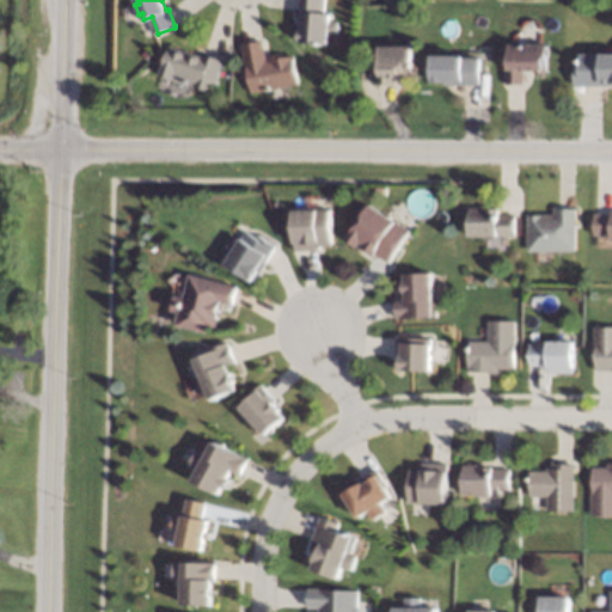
[(325,0),(324,12),(331,12),(330,19),(340,20),(338,34),(330,32),(329,44),(301,42),(301,40),(299,38),(301,8),(301,0),(325,0)]
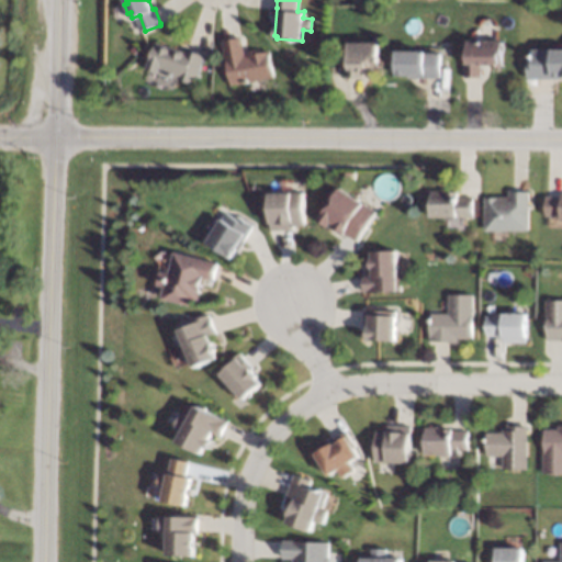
[(245,52),(261,47),(262,53),(270,51),(276,77),(233,86),(223,41),(224,41),(242,36),(245,52)]
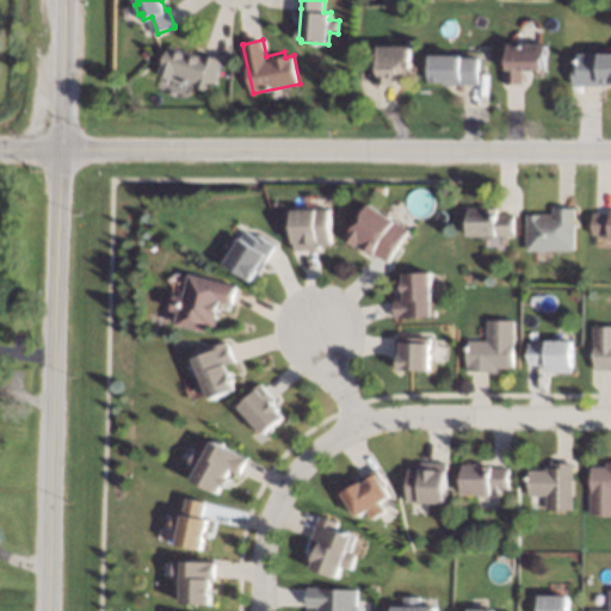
[(545,72),(523,72),(523,85),(505,85),(505,81),(506,43),(511,43),(545,44),(545,72)]
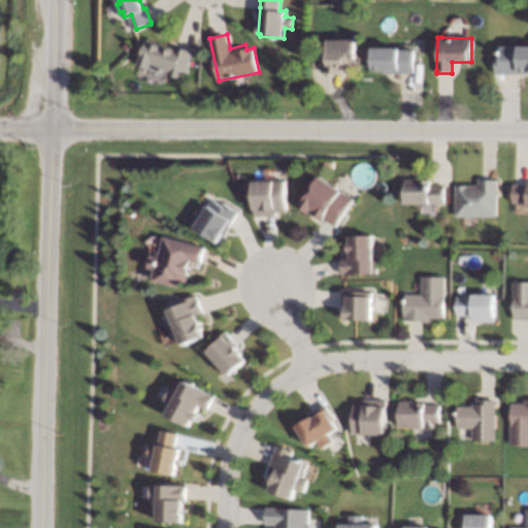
[(356,62),(352,62),(352,65),(348,65),(342,65),(342,72),(324,72),(324,62),(324,54),(329,55),(329,39),(356,40),(356,62)]
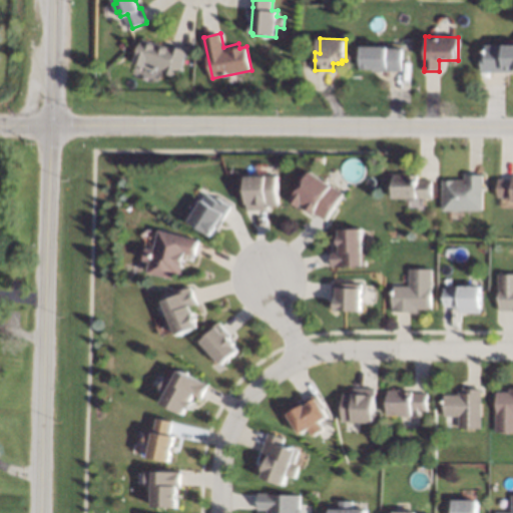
[(169,47),(170,44),(171,45),(187,50),(186,51),(178,77),(145,66),(145,67),(135,64),(143,39),(169,47)]
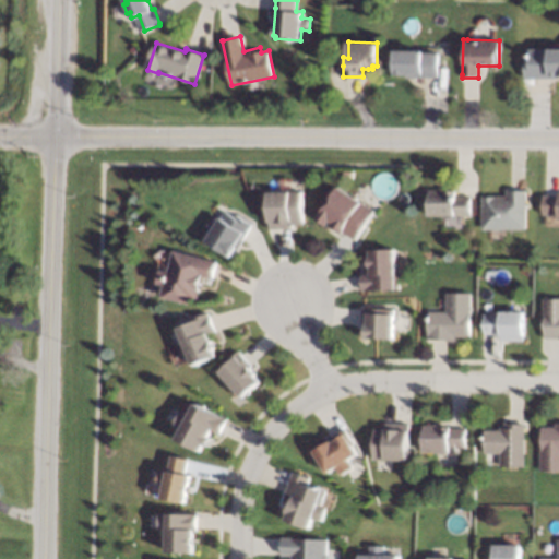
[(140,48),(134,54),(130,50),(135,45),(140,48)]
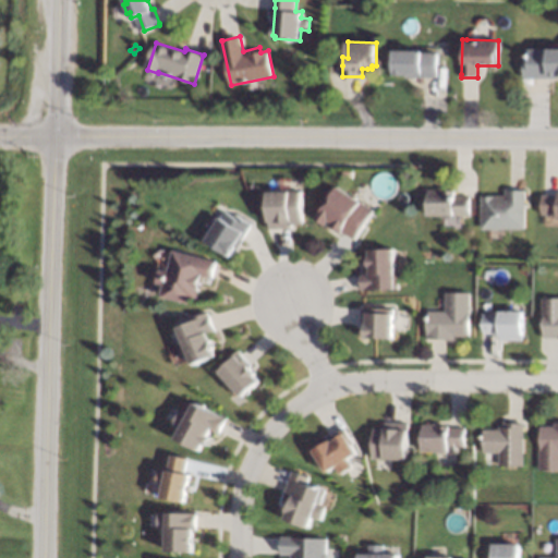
[(557,76),(548,76),(547,76),(547,79),(523,79),(523,75),(523,59),(528,59),(528,49),(548,49),(548,48),(557,48),(557,76)]
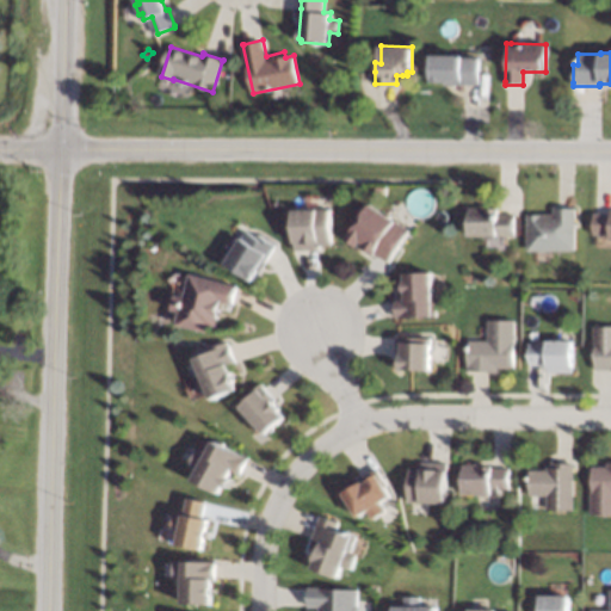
[(462,57),(479,57),(479,76),(479,85),(461,85),(444,85),(444,82),(431,82),(431,55),(462,56),(462,57)]
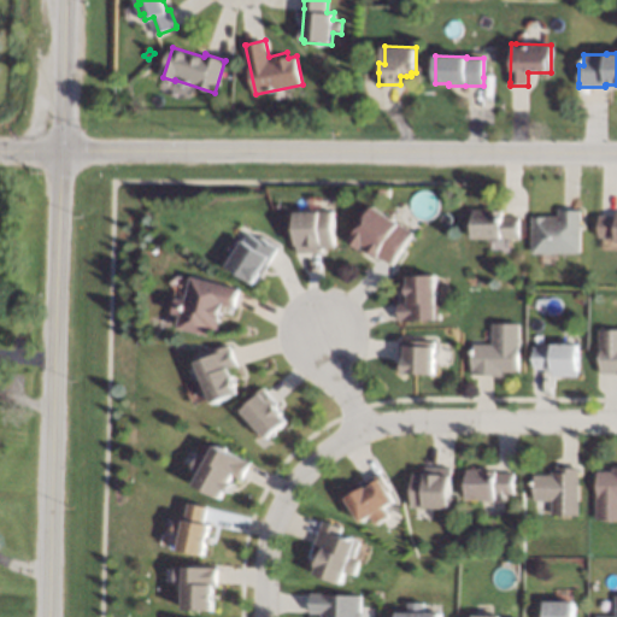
[(344,86),(339,90),(331,82),(338,78),(344,86)]
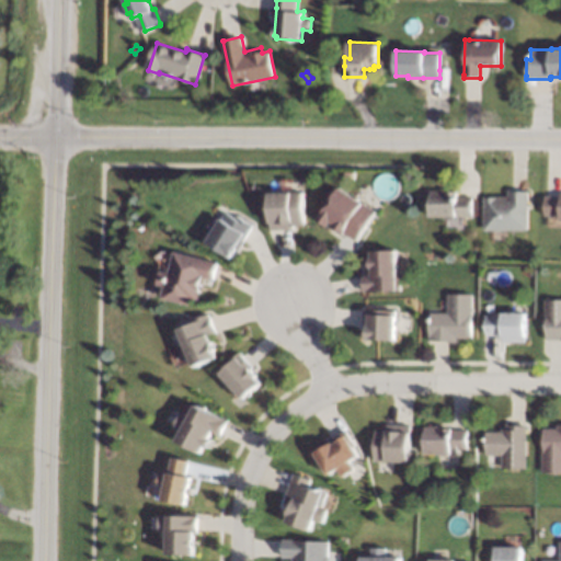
[(377,210),(358,240),(357,241),(344,232),(343,236),(329,227),(318,219),(322,214),(340,187),(377,210)]
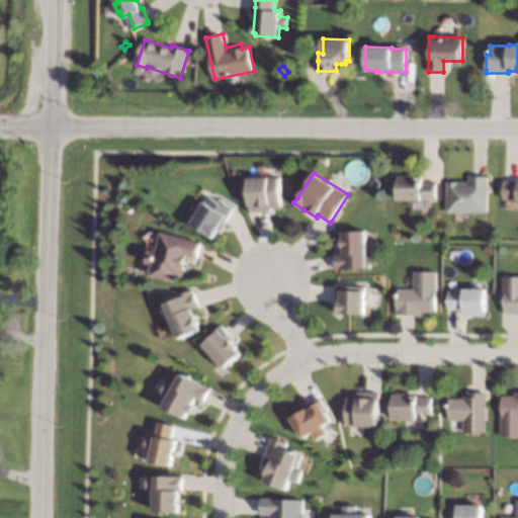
[(414,175),(422,175),(422,181),(437,181),(437,183),(437,200),(422,200),(397,200),(398,175),(407,175),(407,173),(414,173),(414,175)]
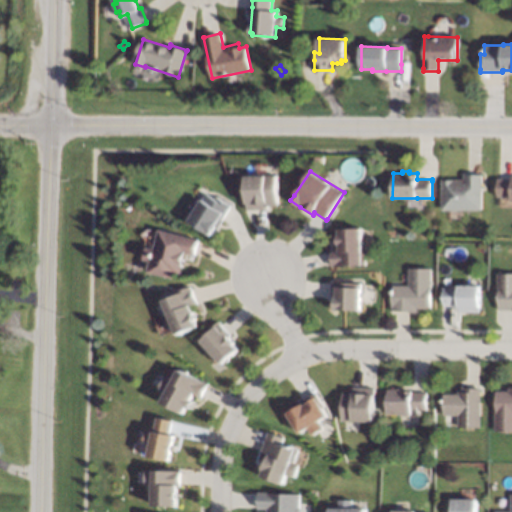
[(482,210),(441,210),(441,179),(464,179),(464,173),(466,173),(479,173),(482,173),(482,210)]
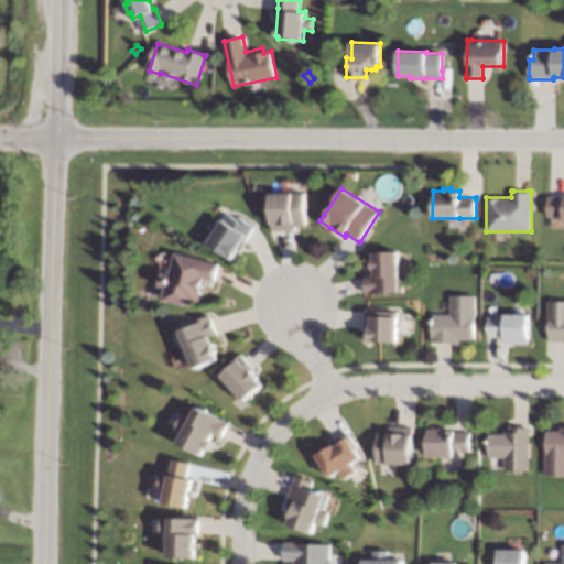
[(306,226),(295,227),(295,230),(293,230),(273,231),(272,228),(271,194),(305,193),(306,226)]
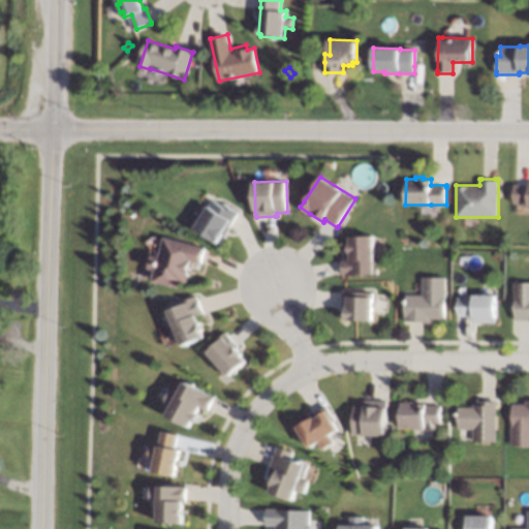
[(528,208),(528,204),(514,204),(514,185),(515,185),(528,185),(528,208)]
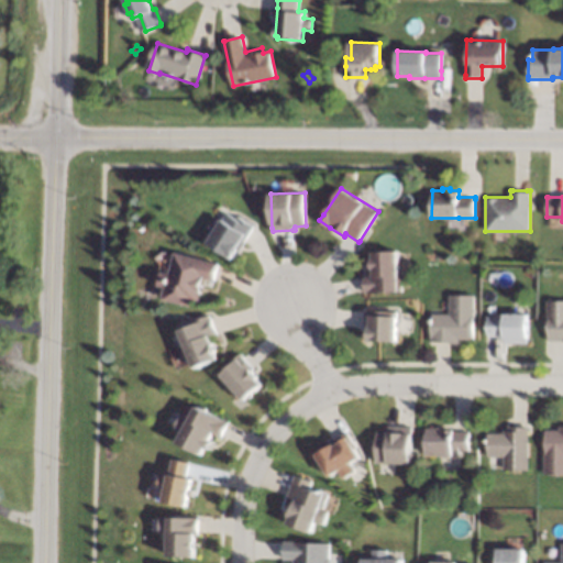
[(236,219),(239,216),(255,225),(254,227),(245,242),(246,242),(235,260),(233,258),(233,260),(230,257),(231,256),(209,242),(214,232),(209,229),(213,222),(216,219),(221,222),(228,212),(236,219)]
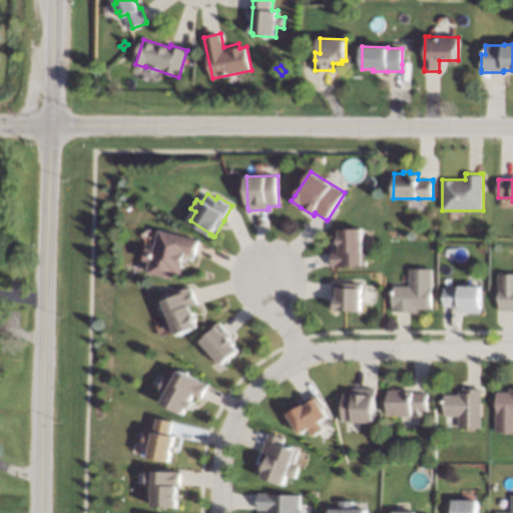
[(363,253),(366,253),(367,266),(363,266),(363,267),(335,267),(334,267),(334,266),(333,253),(333,251),(340,251),(340,245),(339,245),(339,235),(340,235),(340,229),(363,228),(363,253)]
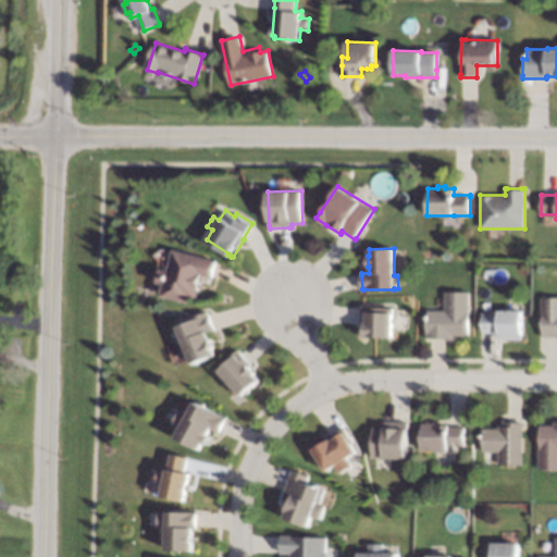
[(217,260),(217,262),(213,276),(213,277),(203,275),(201,282),(198,298),(192,296),(190,302),(163,296),(163,294),(163,292),(164,286),(165,285),(165,284),(158,283),(161,269),(169,270),(174,250),(217,260)]
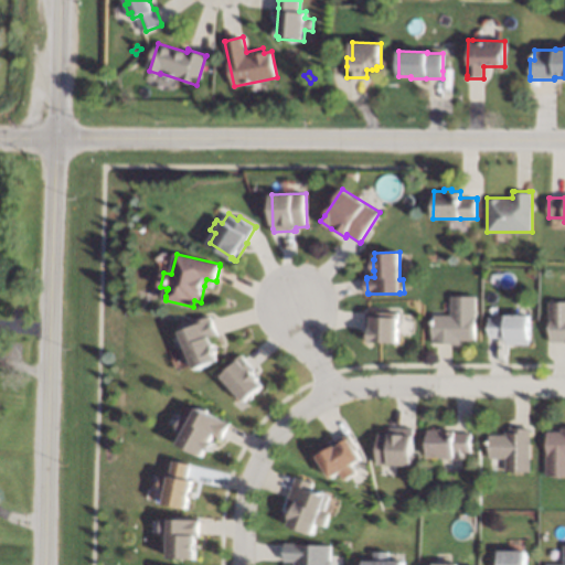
[(476,319),(475,319),(475,340),(460,340),(460,343),(449,343),(436,343),(430,343),(430,337),(432,337),(432,320),(434,320),(434,316),(450,316),(450,296),(476,296),(476,319)]
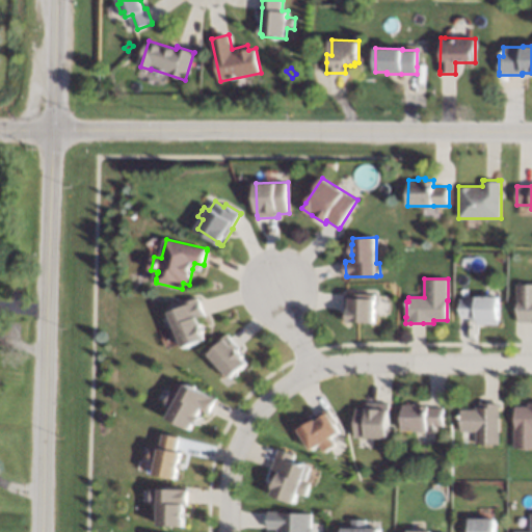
[(531,321),(516,321),(516,320),(517,300),(516,300),(516,284),(531,284),(531,321)]
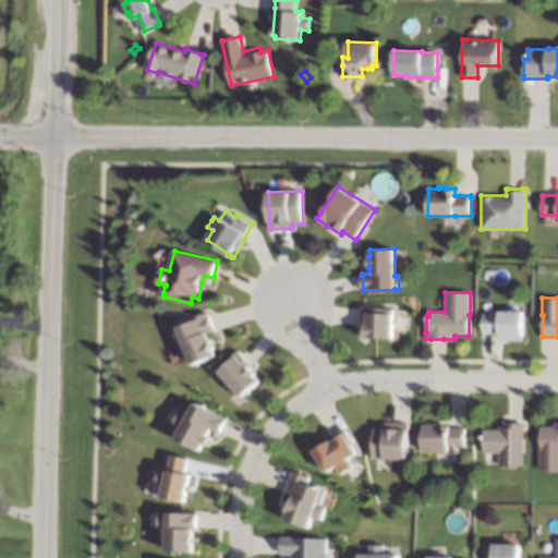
[(393,308),(393,315),(392,329),(392,338),(368,337),(368,338),(364,338),(364,329),(362,329),(362,324),(362,312),(362,307),(393,308)]
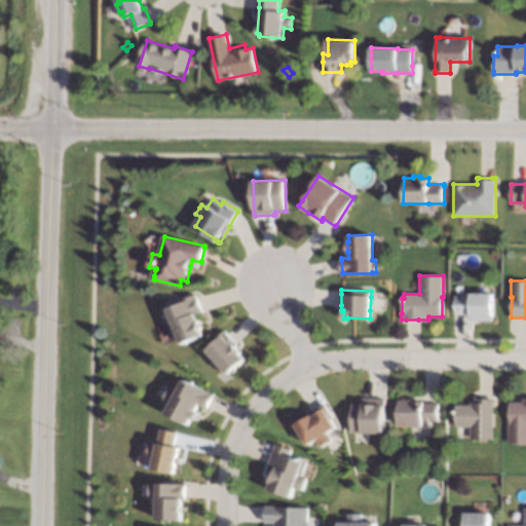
[(492,321),(471,321),(471,316),(470,316),(470,314),(455,314),(455,311),(455,295),(471,295),(471,293),(492,293),(492,321)]
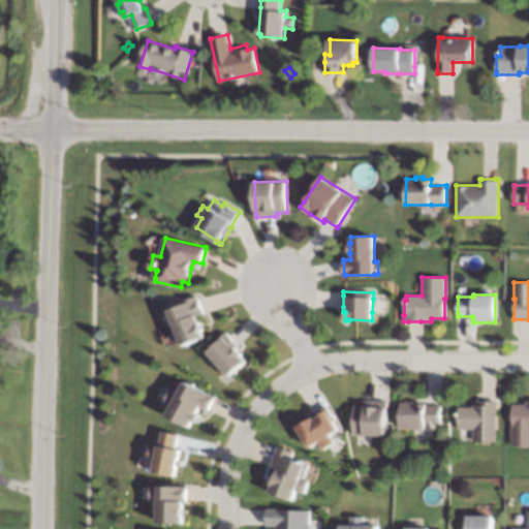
[(198,299),(199,300),(205,313),(206,313),(203,314),(203,313),(197,316),(199,322),(200,321),(204,330),(207,337),(204,338),(184,346),(169,310),(185,304),(184,302),(197,297),(198,299)]
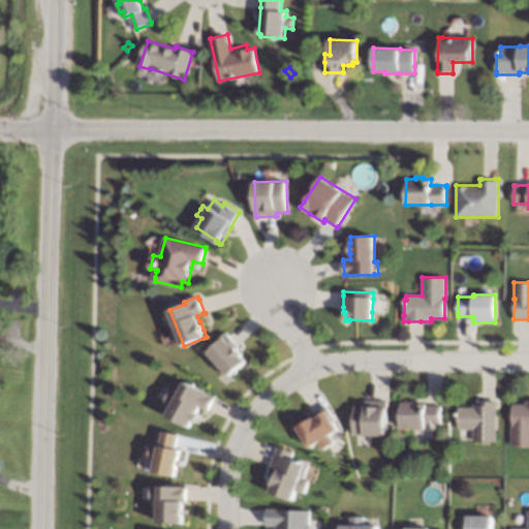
[(229,335),(238,344),(238,345),(236,346),(243,354),(242,355),(246,361),(230,376),(209,352),(215,346),(214,344),(226,333),(229,335)]
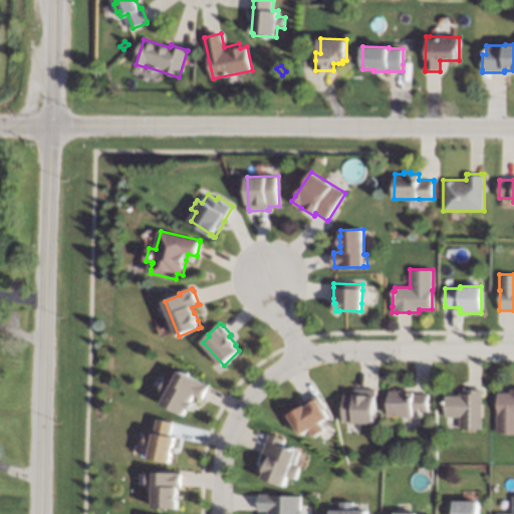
[(205,383),(206,382),(210,384),(210,387),(204,398),(203,400),(195,396),(193,401),(196,403),(192,410),(189,409),(186,415),(164,404),(168,396),(161,392),(167,378),(174,381),(180,370),(205,383)]
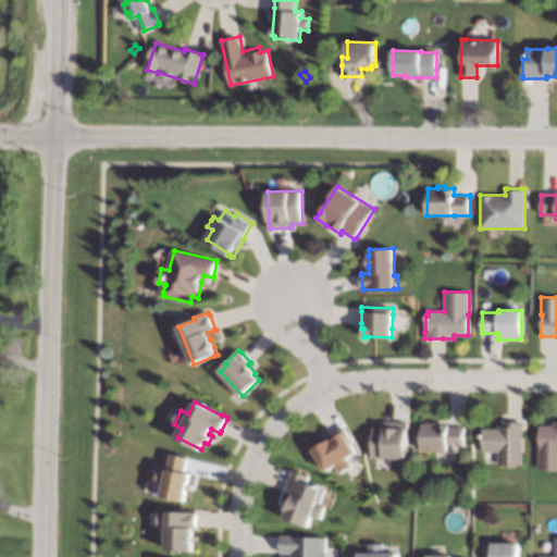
[(386,421),(407,421),(407,446),(406,459),(372,458),(372,448),(373,428),(384,428),(384,421),(386,421)]
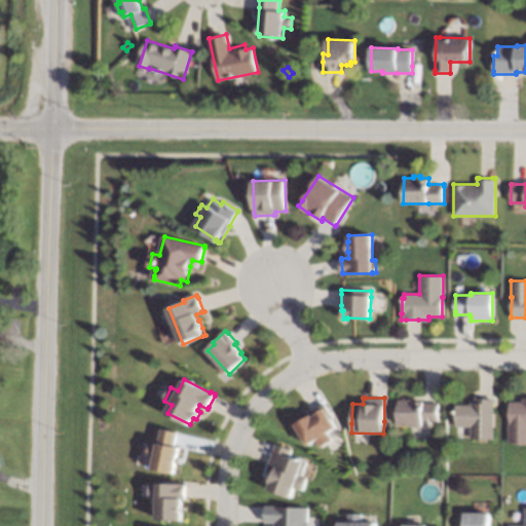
[(493,439),(470,439),(470,427),(455,427),(455,404),(470,404),(470,402),(475,402),(475,398),(477,398),(490,398),(493,398),(493,439)]
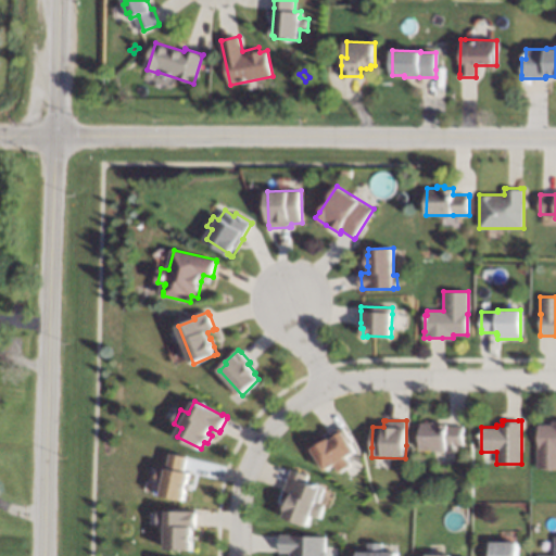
[(555,468),(536,468),(538,446),(538,425),(553,425),(553,420),(555,420),(555,468)]
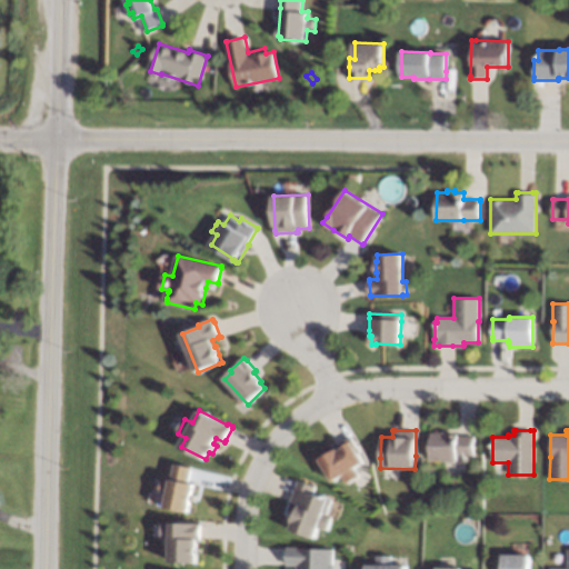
[(448,433),(457,433),(457,436),(473,436),(473,456),(463,456),(463,459),(457,459),(457,460),(430,460),(430,432),(441,432),(441,431),(448,431),(448,433)]
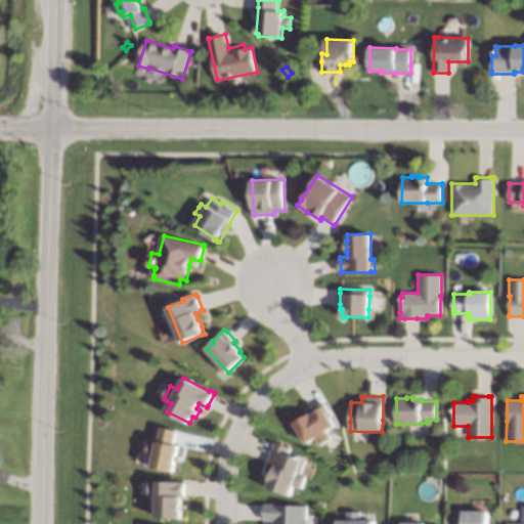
[(324,403),(332,416),(331,417),(336,426),(326,431),(332,438),(320,445),(316,439),(308,444),(295,424),(304,419),(302,416),(309,410),(323,401),(324,403)]
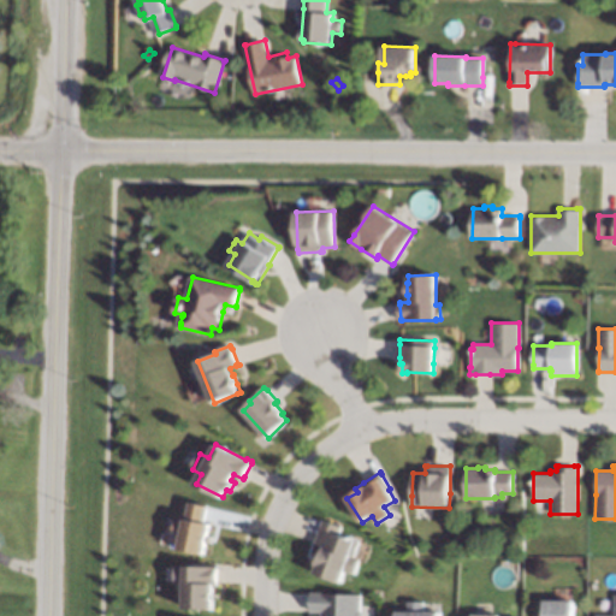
[(209,505),(209,507),(206,522),(212,523),(209,535),(214,535),(212,543),(209,542),(207,554),(182,549),(184,537),(176,534),(179,519),(187,520),(190,502),(209,505)]
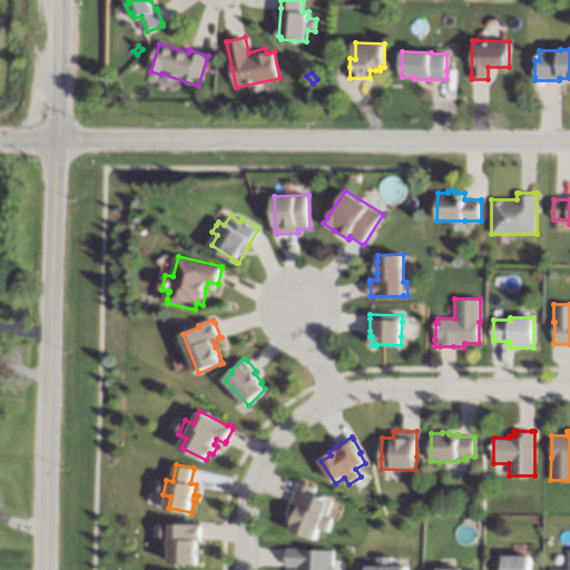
[(317,487),(314,494),(323,498),(323,495),(327,497),(326,499),(332,501),(327,514),(325,513),(325,514),(333,518),(328,532),(321,529),(316,539),(293,530),(295,523),(293,523),(296,516),(297,516),(301,507),(292,504),(292,502),(300,482),(300,480),(317,487)]
